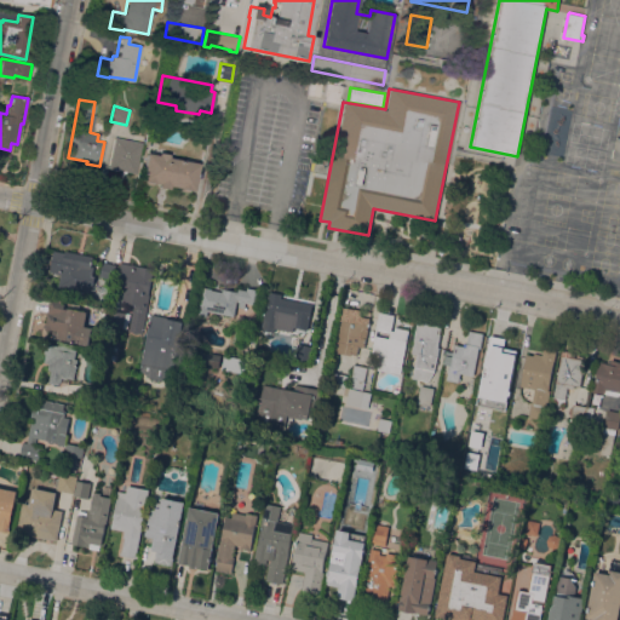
[(107,167),(113,137),(141,142),(135,173),(125,171),(125,172),(121,172),(121,170),(107,167)]
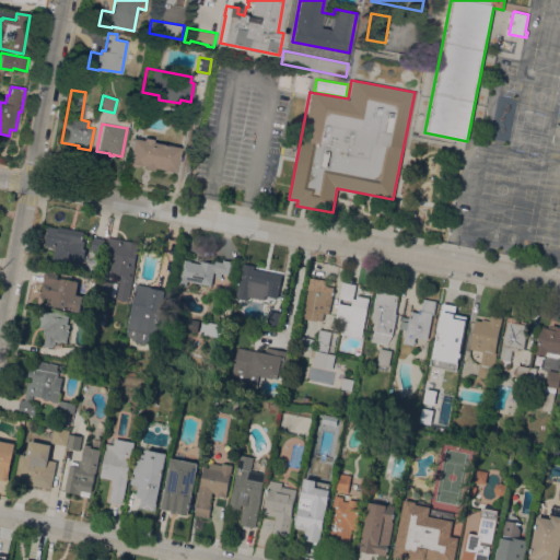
[(142,140),(142,137),(151,139),(151,141),(178,148),(174,172),(171,171),(168,173),(163,172),(161,168),(152,167),(151,170),(142,167),(142,165),(139,164),(137,167),(130,166),(129,162),(127,162),(132,138),(142,140)]
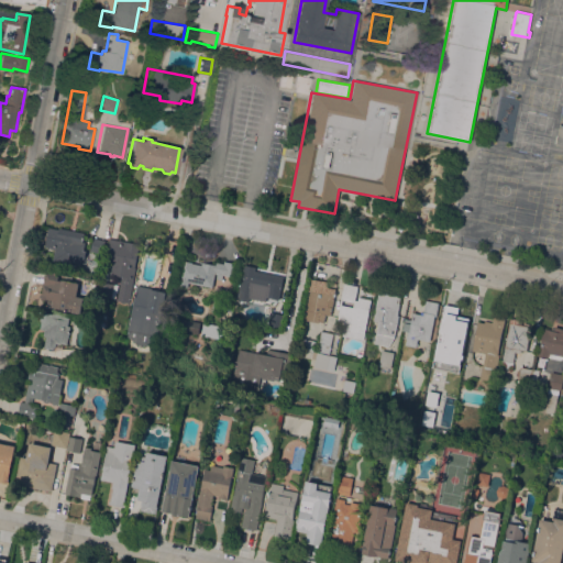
[(85,232),(83,241),(86,241),(84,250),(87,251),(85,258),(81,258),(80,266),(53,261),(55,249),(45,246),(48,228),(59,229),(59,228),(85,232)]
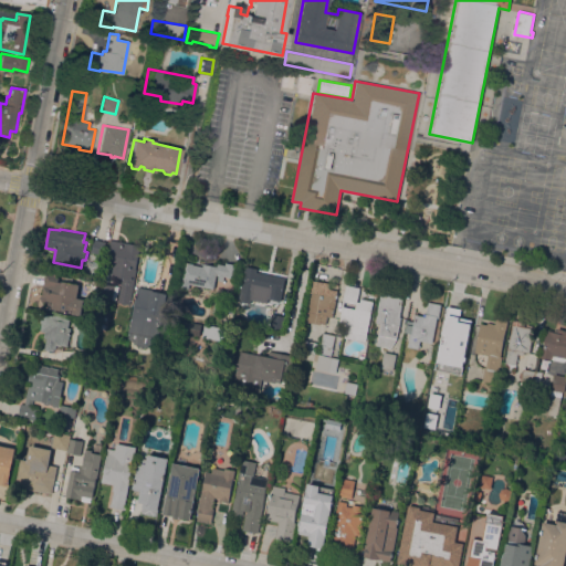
[(103,254),(91,251),(94,239),(106,241),(103,254)]
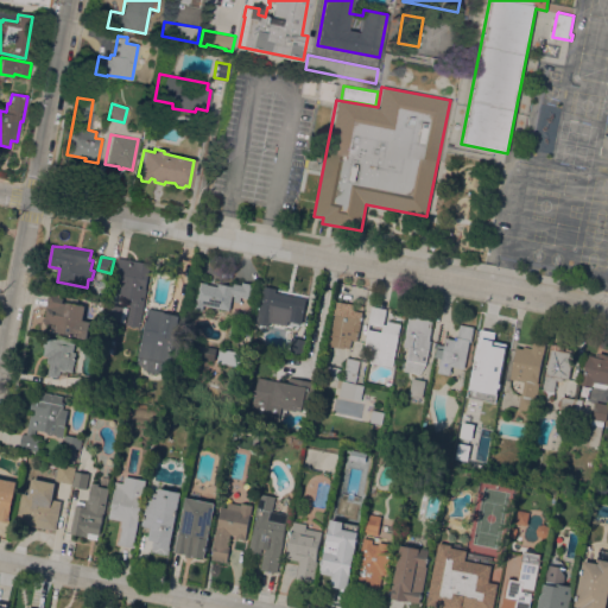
[(119,257),(151,264),(150,268),(145,289),(147,289),(139,327),(126,324),(132,298),(118,295),(120,283),(120,284),(122,274),(115,273),(119,257)]
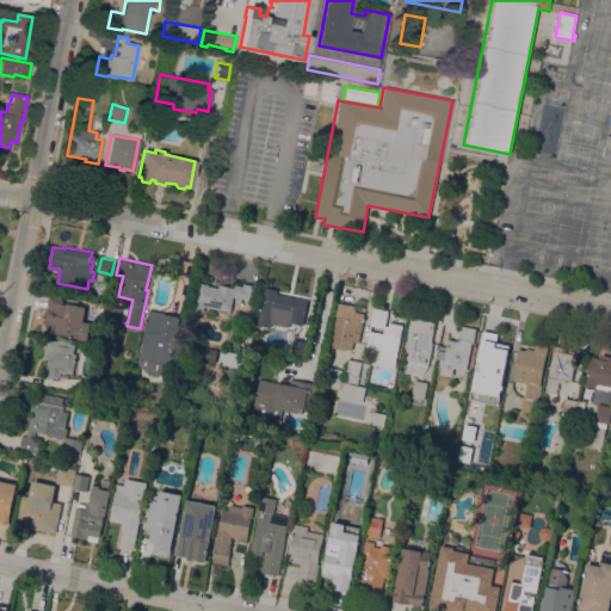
[(205,306),(204,312),(195,309),(201,283),(209,284),(209,285),(220,288),(221,284),(234,287),(235,284),(244,285),(244,283),(258,285),(254,301),(241,298),(240,303),(235,302),(235,297),(234,296),(230,312),(205,306)]
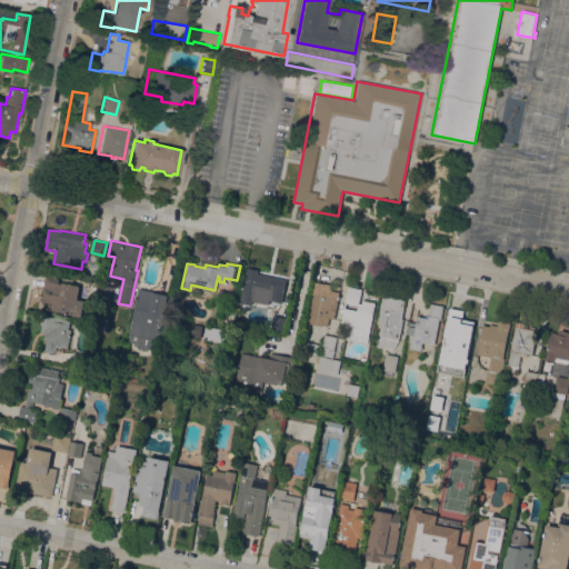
[(247,267),(288,276),(282,302),(270,300),(269,305),(268,303),(267,308),(239,302),(247,267)]
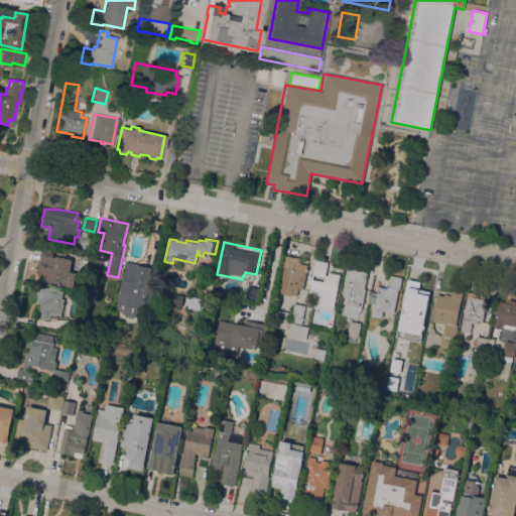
[(71,271),(77,272),(74,287),(67,286),(67,284),(44,280),(46,273),(42,273),(38,274),(36,270),(39,268),(40,261),(42,247),(55,249),(53,256),(56,257),(56,256),(73,259),(71,271)]
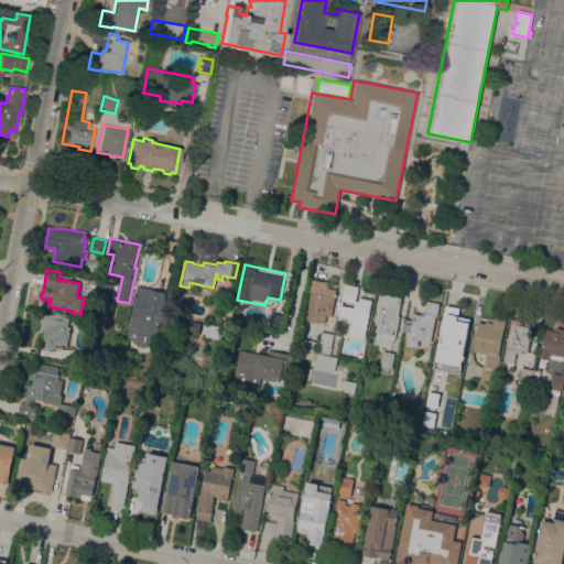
[(328,288),(336,289),(331,315),(326,314),(324,322),(318,321),(318,323),(303,320),(305,310),(306,311),(312,279),(329,282),(328,288)]
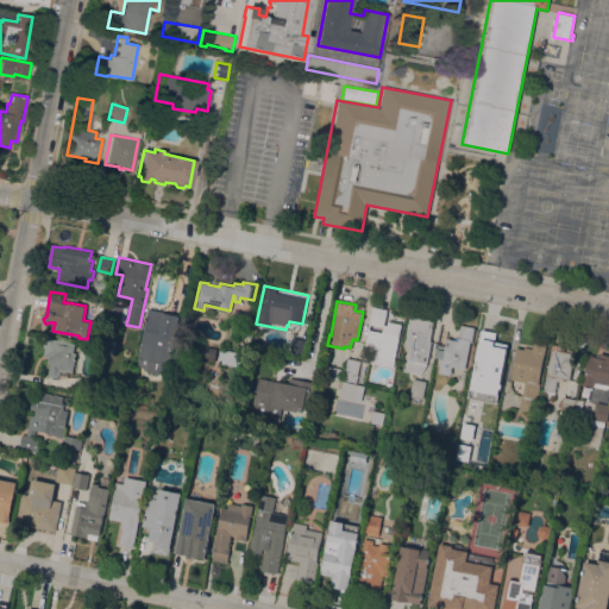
[(125,322),(106,318),(110,303),(127,307),(125,322)]
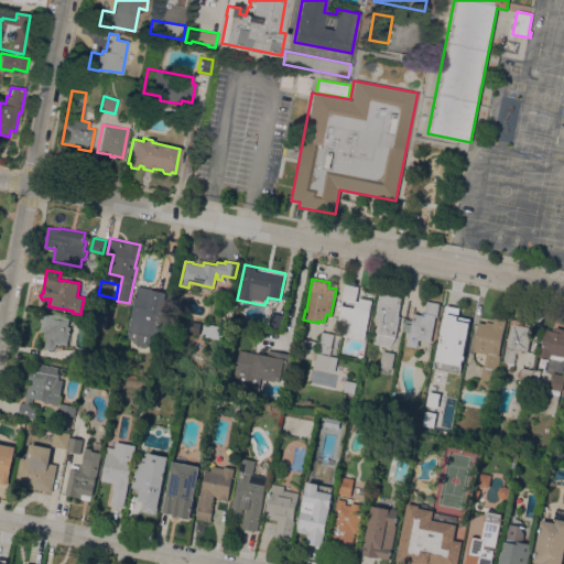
[(344,336),(346,324),(337,322),(345,283),(358,286),(356,300),(359,301),(359,297),(371,300),(364,339),(344,336)]
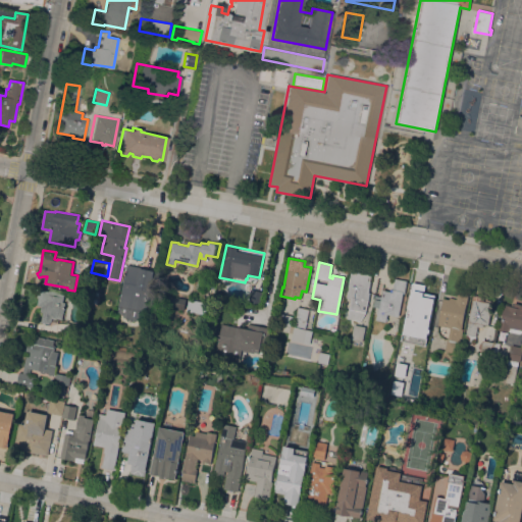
[(127,264),(154,270),(146,311),(144,316),(134,319),(126,318),(118,311),(118,306),(127,264)]
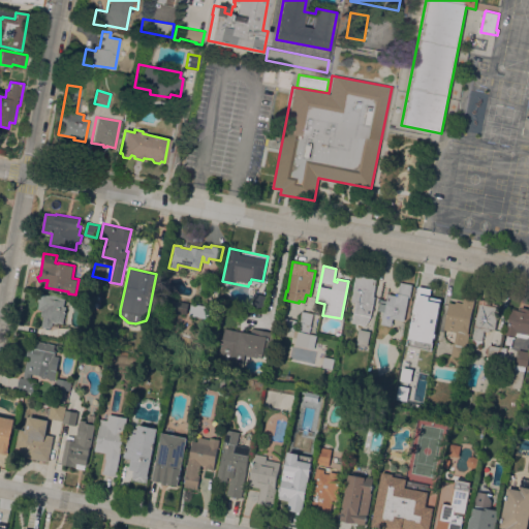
[(352,322),(356,302),(351,301),(356,275),(376,278),(373,296),(374,297),(370,317),(365,324),(352,322)]
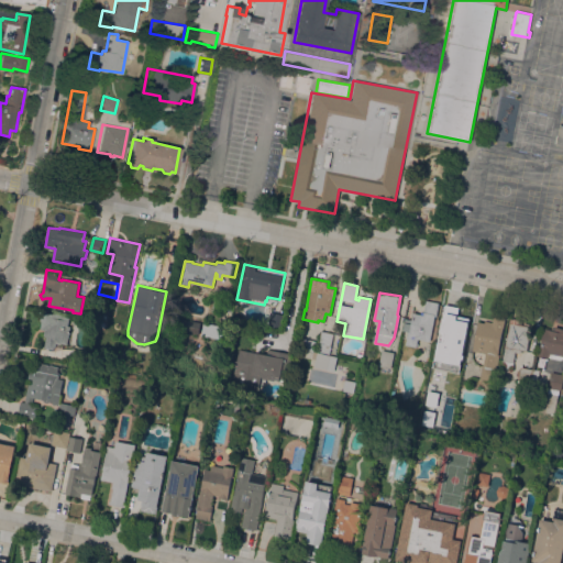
[(439,302),(437,316),(434,316),(430,341),(418,339),(417,346),(406,344),(408,331),(403,330),(405,318),(412,320),(414,312),(423,315),(426,300),(439,302)]
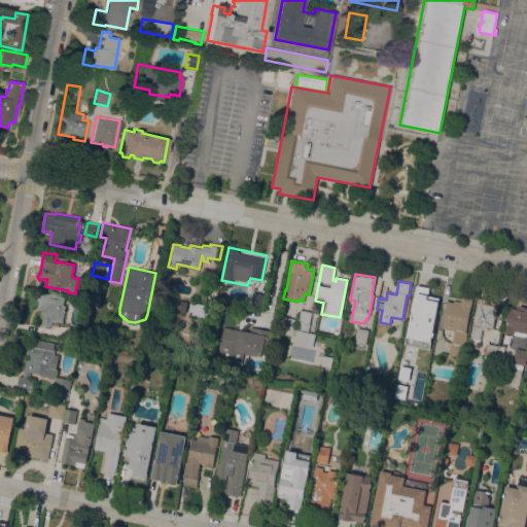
[(426,291),(438,294),(432,325),(422,323),(417,350),(403,347),(416,285),(426,287),(426,291)]
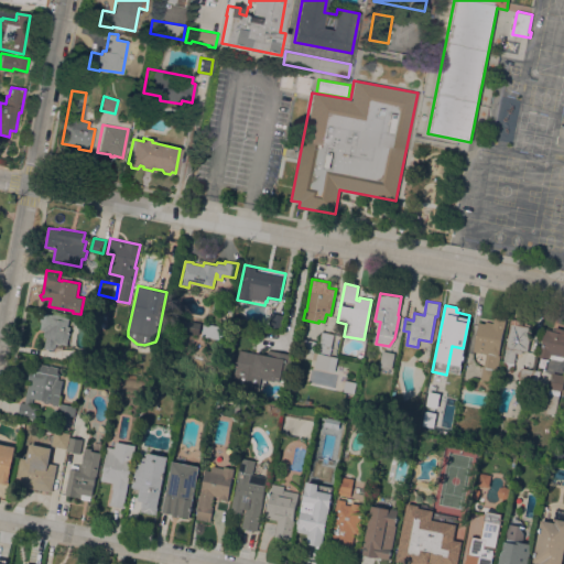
[(67,345),(61,343),(61,345),(56,344),(55,347),(54,347),(53,349),(44,348),(46,336),(43,335),(44,329),(40,329),(43,312),(69,317),(68,326),(71,326),(67,345)]
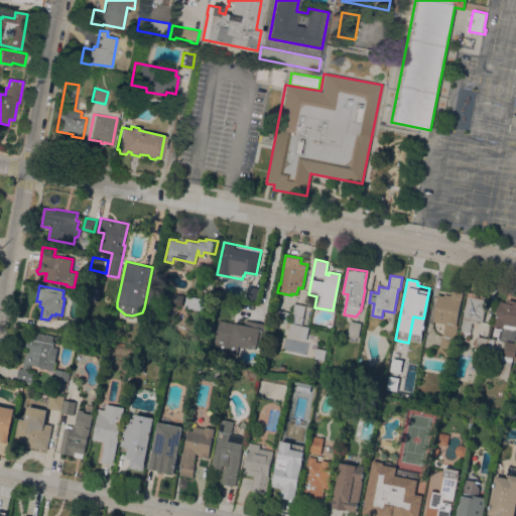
[(256,301),(245,298),(248,286),(259,288),(256,301)]
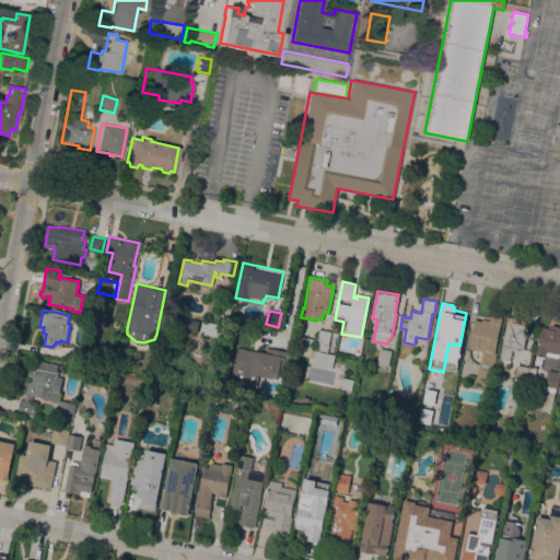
[(476,319),(481,321),(482,319),(490,321),(491,314),(502,316),(496,352),(497,353),(491,378),(477,376),(480,363),(481,363),(483,351),(470,348),(476,319)]
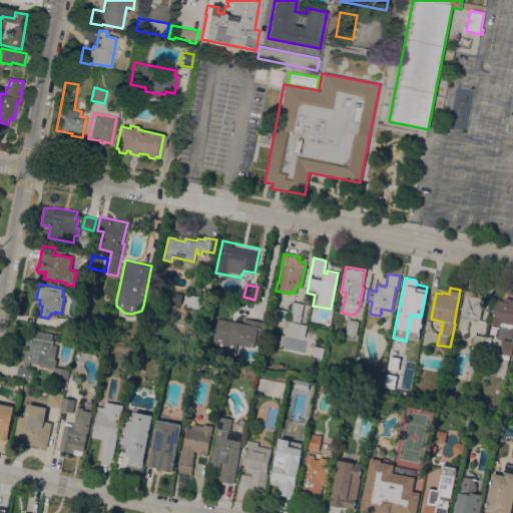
[(480,320),(475,319),(474,322),(470,321),(467,336),(457,334),(465,290),(476,292),(475,296),(484,298),(480,320)]
